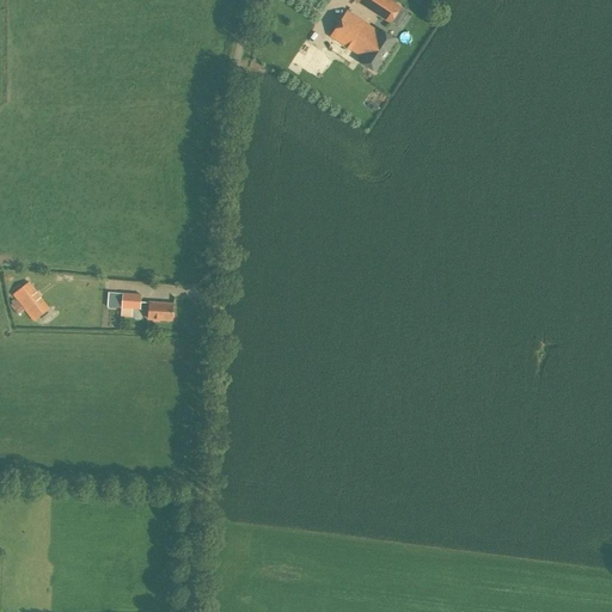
[(353,0),(379,16),(387,22),(391,24),(402,7),(391,0),(353,0)]
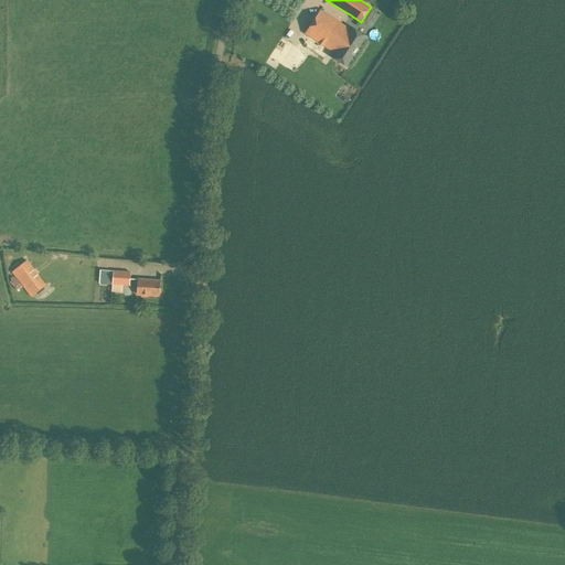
[(320,9),(304,34),(333,54),(330,57),(347,67),(365,36),(353,29),(352,30),(320,9)]
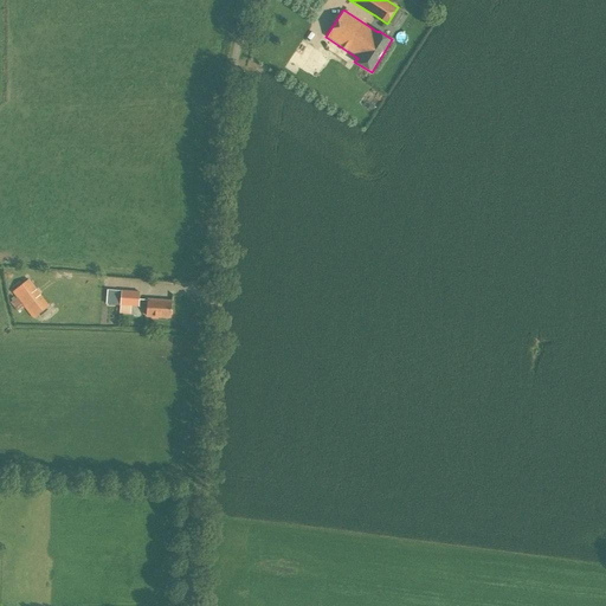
[(33,318),(50,305),(28,279),(12,291),(17,297),(11,302),(17,311),(24,307),(33,318)]
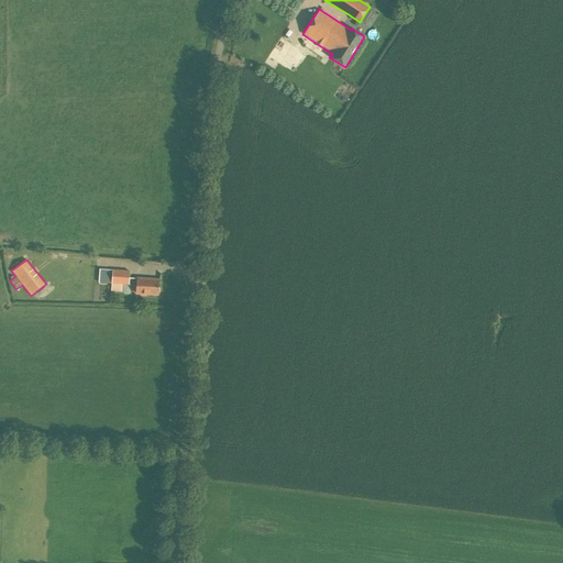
[(158,295),(159,279),(130,277),(130,271),(113,269),(99,268),(98,283),(112,283),(112,284),(129,285),(130,285),(138,285),(136,294),(158,295)]
